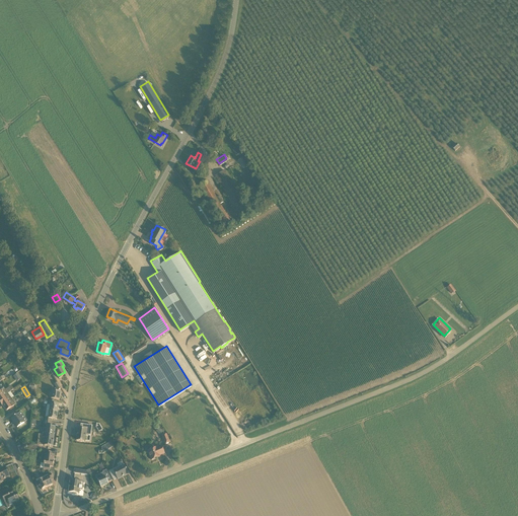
[(56,387),(52,386),(51,396),(59,397),(60,390),(55,389),(56,387)]
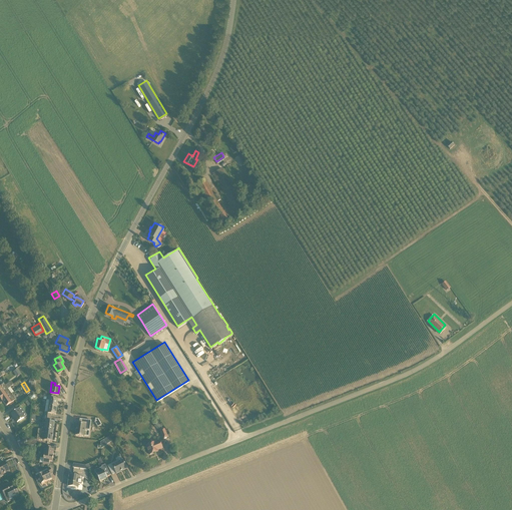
[(0,397),(1,398),(11,392),(7,386),(0,390),(0,397)]
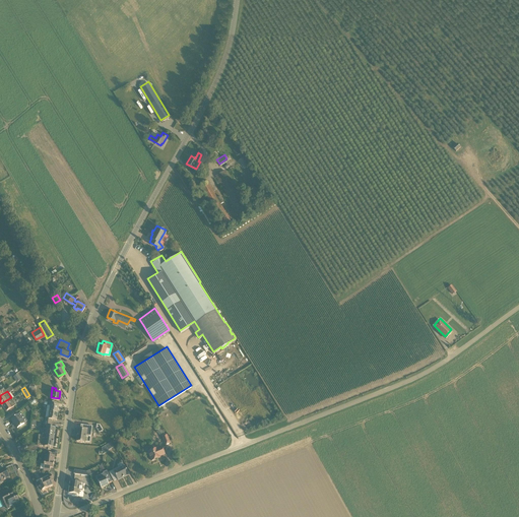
[(11,397),(1,403),(5,409),(14,402),(11,397)]
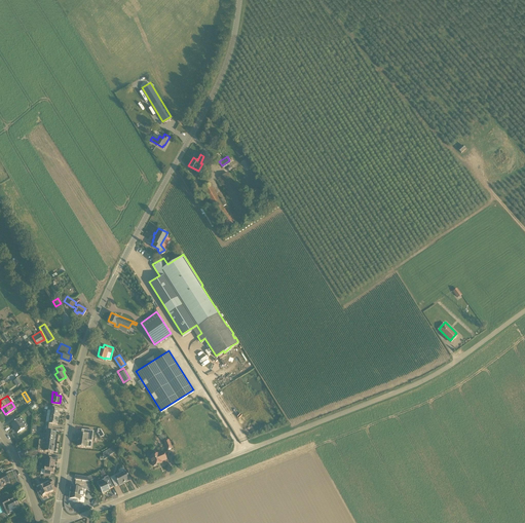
[(46,414),(49,414),(58,415),(59,408),(53,408),(53,405),(44,404),(43,407),(47,407),(46,414)]
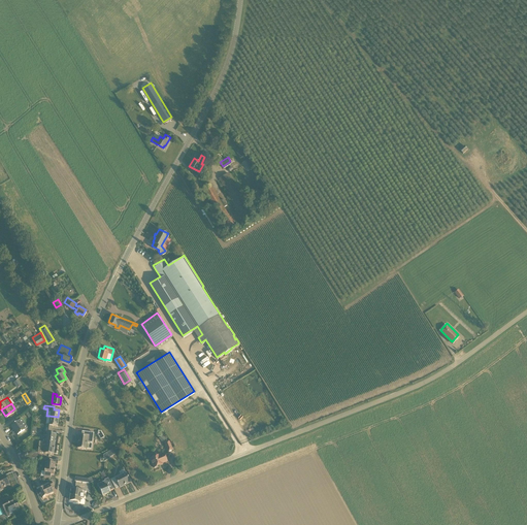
[(57,424),(58,417),(50,416),(48,423),(45,422),(43,422),(42,425),(52,427),(52,424),(57,424)]
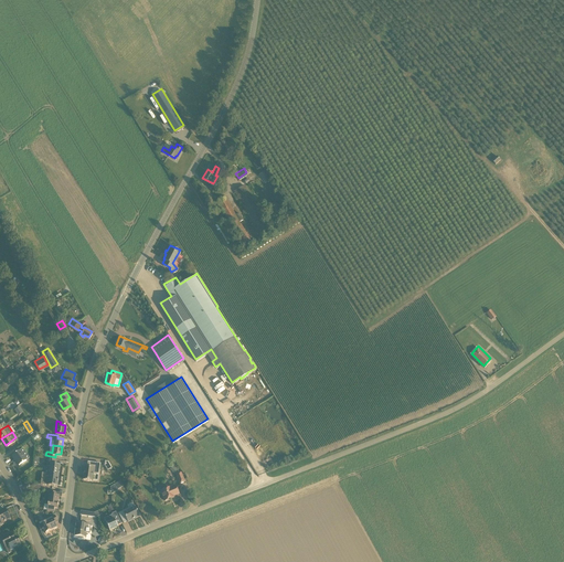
[(25,457),(19,447),(11,453),(18,463),(25,457)]
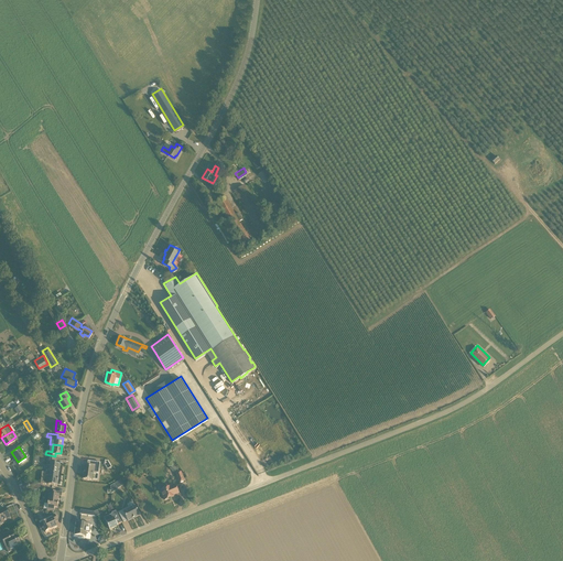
[(100,460),(93,459),(87,459),(86,464),(84,463),(82,476),(91,477),(93,477),(97,478),(100,460)]
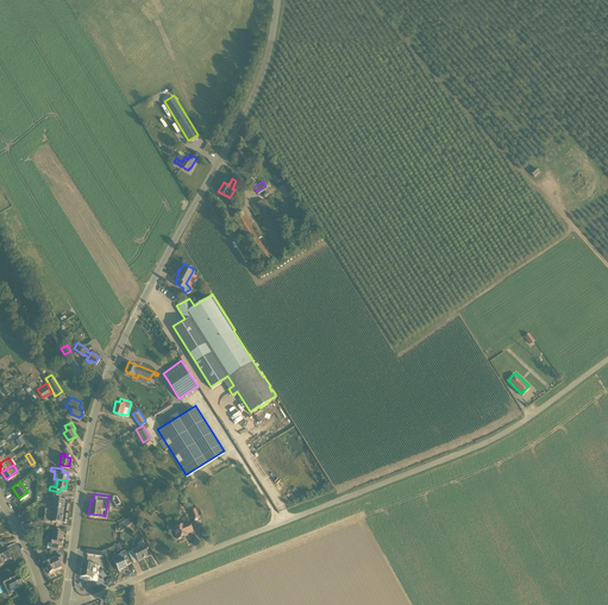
[(54,499),(49,499),(48,503),(52,504),(52,508),(62,509),(63,498),(54,497),(54,499)]
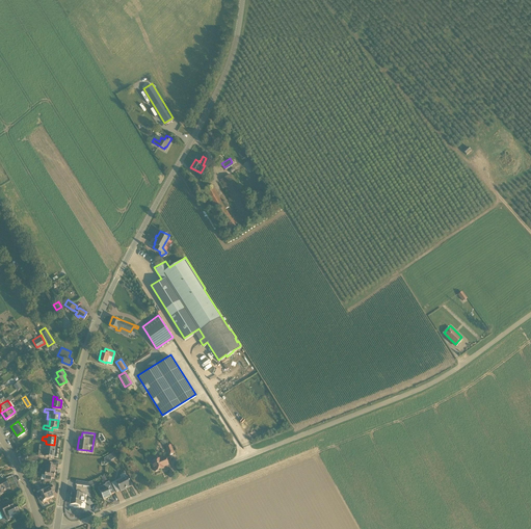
[(53,456),(54,445),(46,444),(46,441),(42,440),(41,453),(45,454),(44,454),(53,456)]
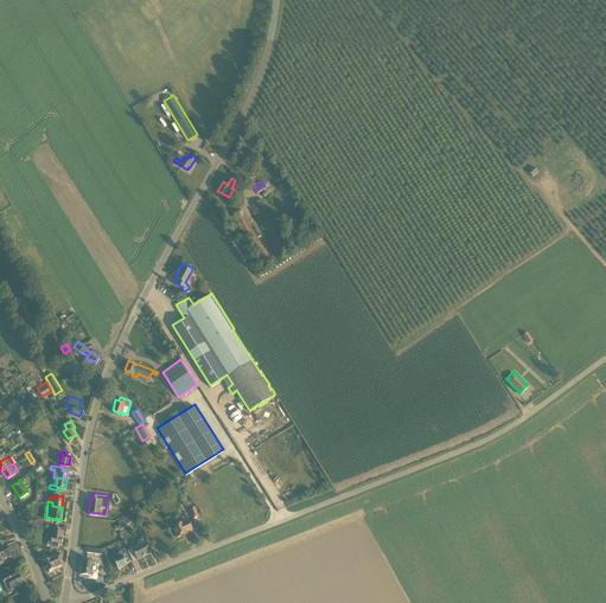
[(191,527),(187,519),(183,521),(182,520),(172,524),(176,534),(186,531),(185,530),(191,527)]
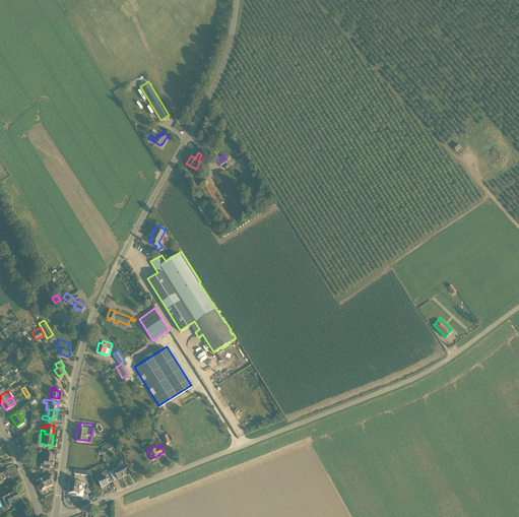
[(41,449),(40,458),(53,460),(54,454),(53,454),(53,451),(41,449)]
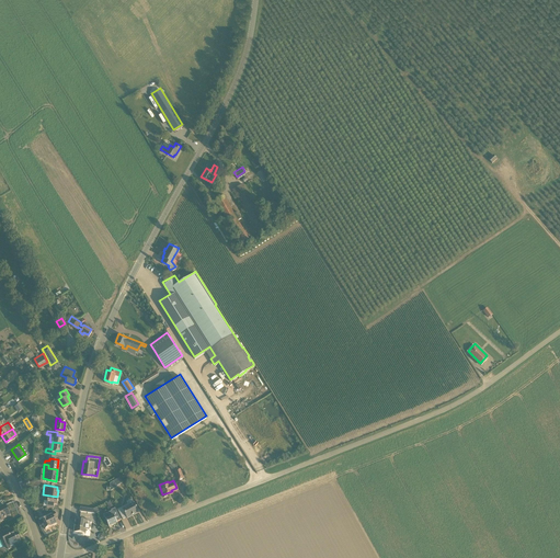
[(148,493),(145,487),(139,489),(140,492),(136,494),(143,507),(151,502),(147,494),(148,493)]
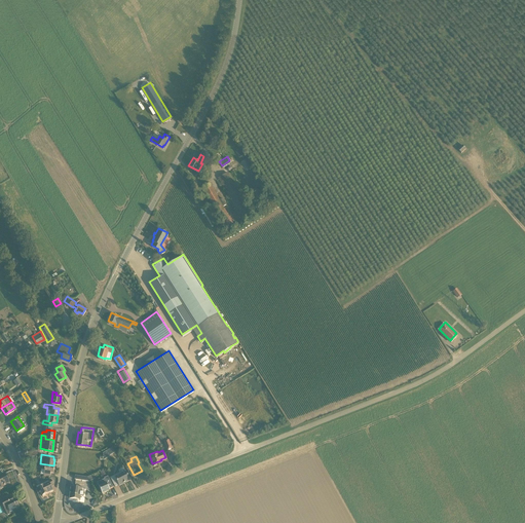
[(52,472),(53,465),(40,463),(40,467),(44,467),(43,474),(49,474),(50,471),(52,472)]
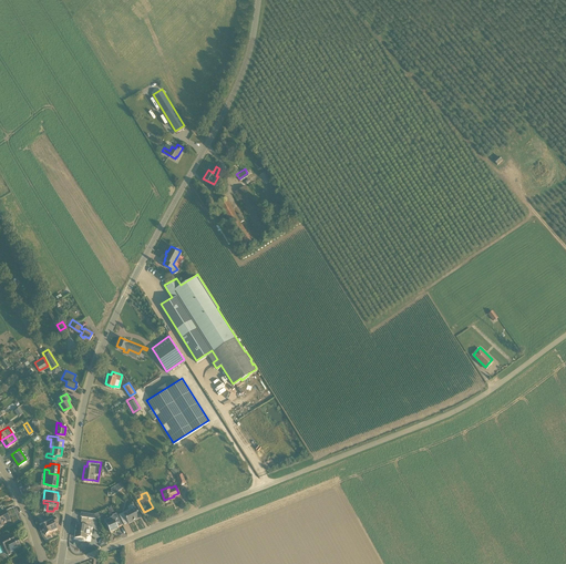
[(140,515),(135,506),(124,512),(123,510),(119,512),(123,522),(127,520),(127,521),(140,515)]
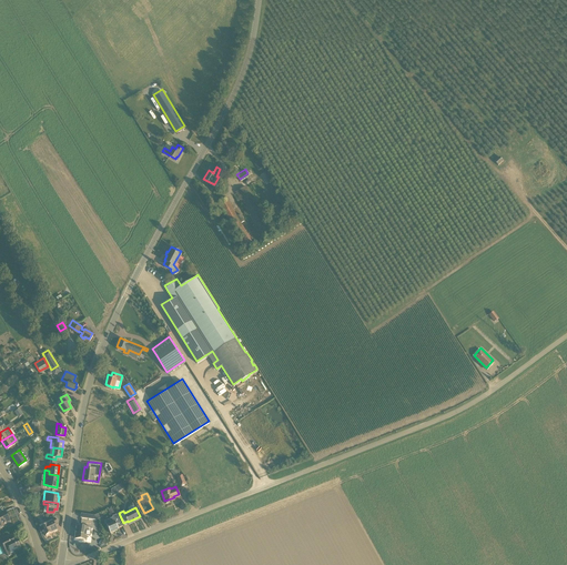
[(9,520),(6,511),(1,512),(1,511),(0,511),(0,525),(4,523),(3,522),(9,520)]
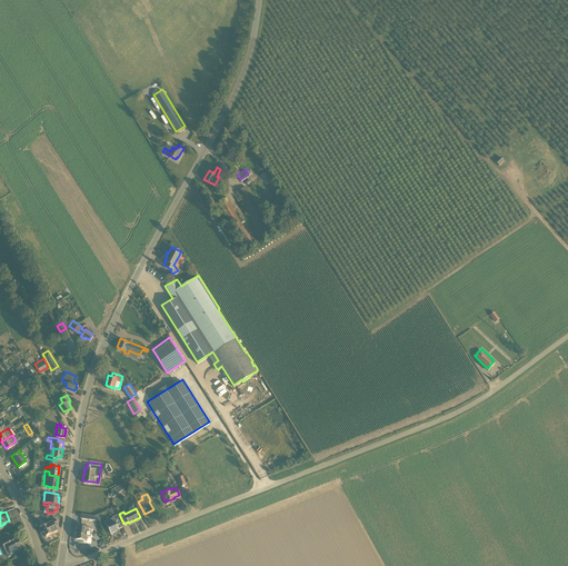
[(52,519),(47,523),(51,532),(57,529),(55,524),(58,523),(55,516),(51,517),(52,519)]
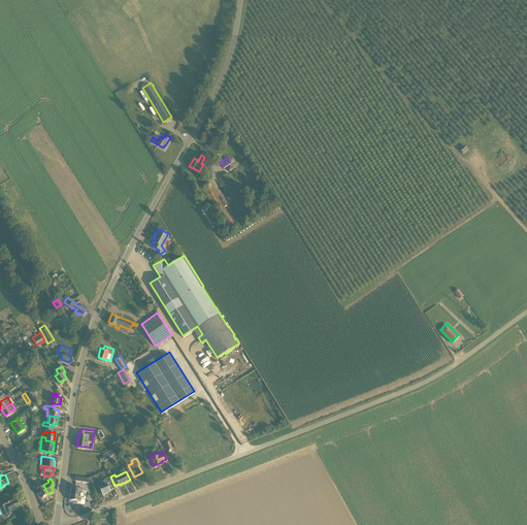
[(101,493),(109,490),(106,483),(102,485),(100,480),(96,481),(99,486),(101,493)]
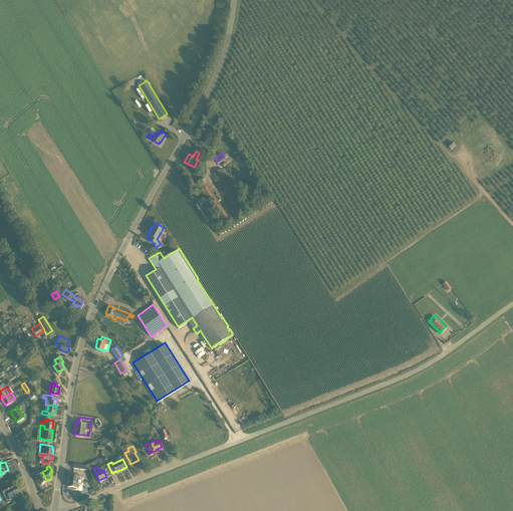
[(40,483),(46,480),(42,472),(34,476),(36,480),(38,479),(40,483)]
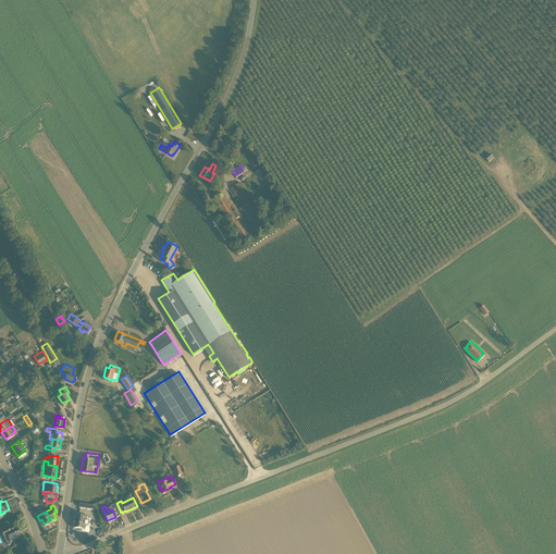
[(74,520),(73,526),(77,527),(81,528),(81,527),(84,527),(84,522),(87,524),(88,515),(75,513),(74,517),(73,520),(74,520)]
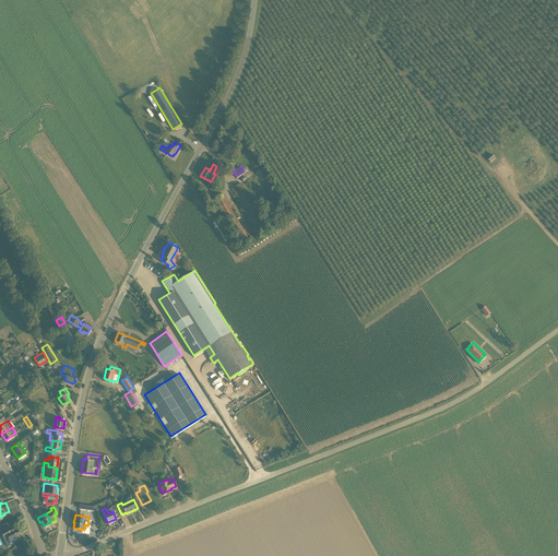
[(20,536),(16,532),(15,529),(13,530),(11,525),(0,531),(4,539),(8,537),(10,542),(20,536)]
